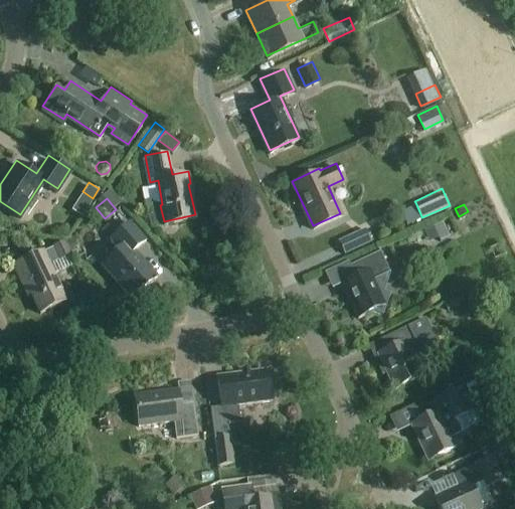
[(145,237),(128,218),(110,235),(118,245),(102,261),(132,295),(157,273),(134,247),(145,237)]
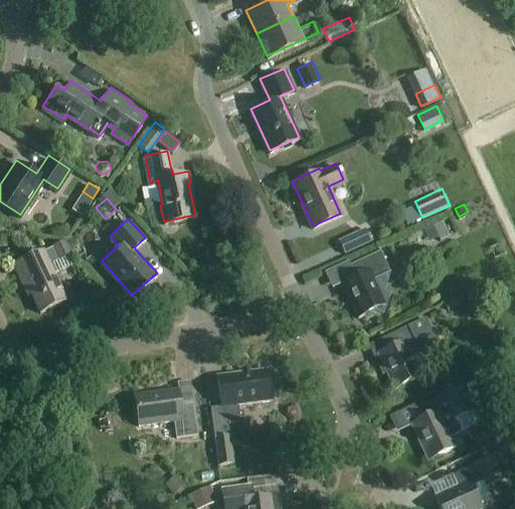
[(442,218),(433,222),(440,237),(449,233),(442,218)]
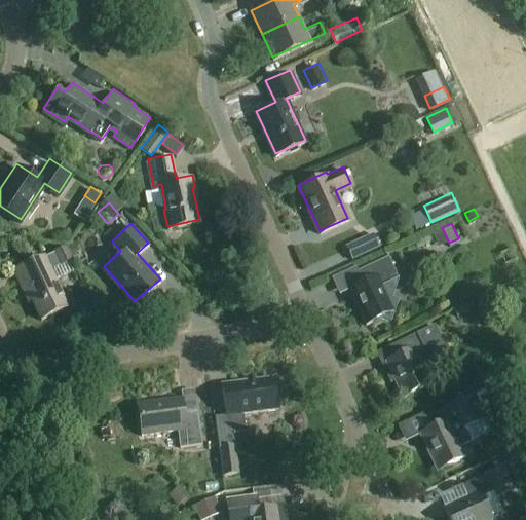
[(373,229),(345,243),(352,257),(379,244),(373,229)]
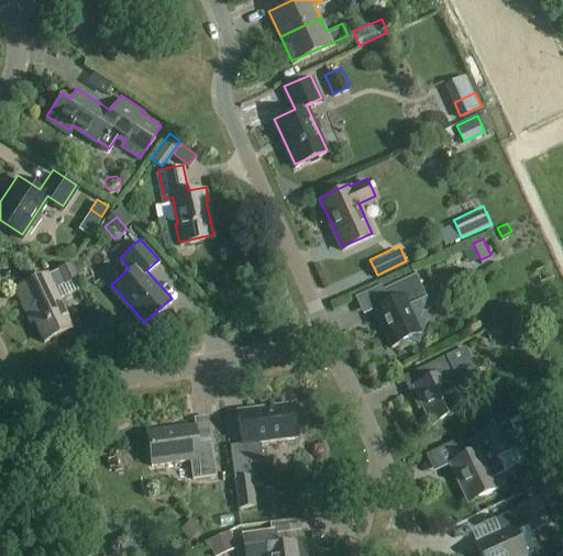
[(70,324),(53,287),(80,275),(79,271),(86,268),(80,256),(46,273),(45,270),(13,286),(25,311),(30,309),(43,337),(70,324)]
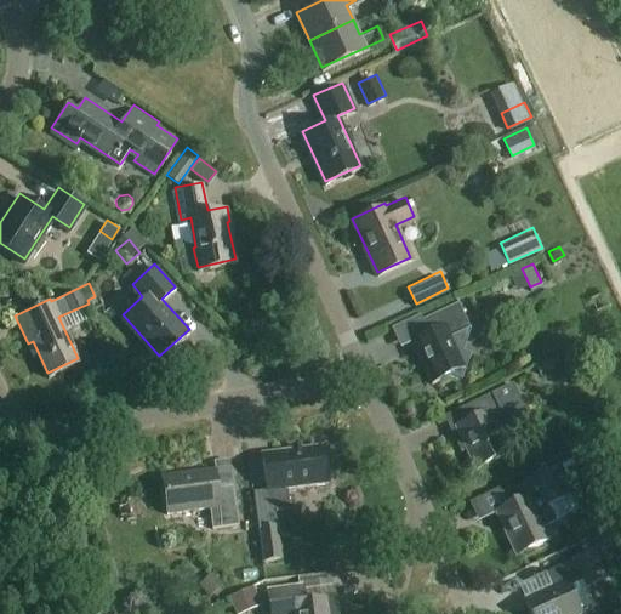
[(472,328),(467,317),(457,299),(422,316),(428,329),(411,337),(432,379),(448,371),(462,376),(472,350),(465,347),(472,328)]
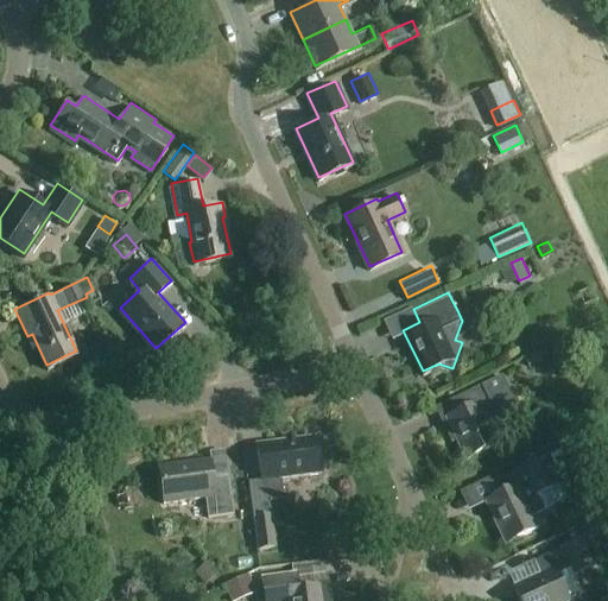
[(537,346),(524,352),(527,361),(542,355),(537,346)]
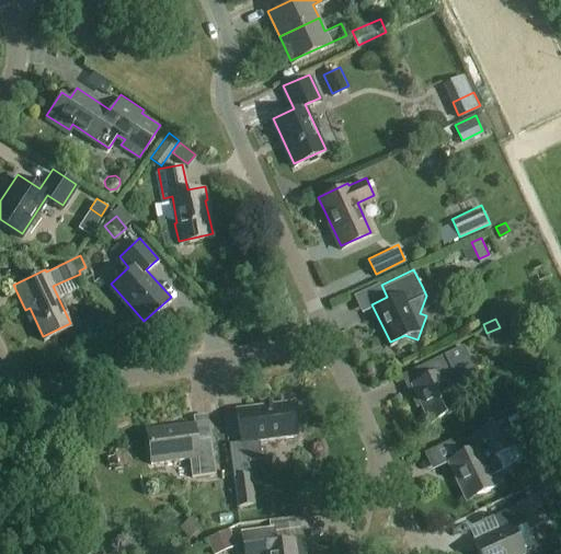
[(462,342),(451,346),(420,361),(425,373),(410,381),(428,418),(459,404),(448,382),(476,369),(462,342)]
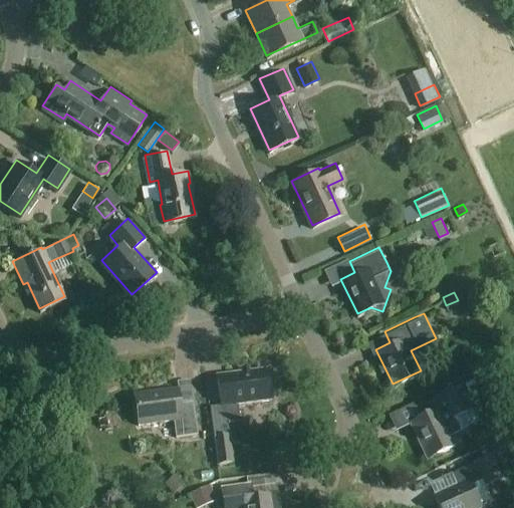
[(272,397),(268,365),(217,372),(223,419),(240,417),(238,401),(272,397)]
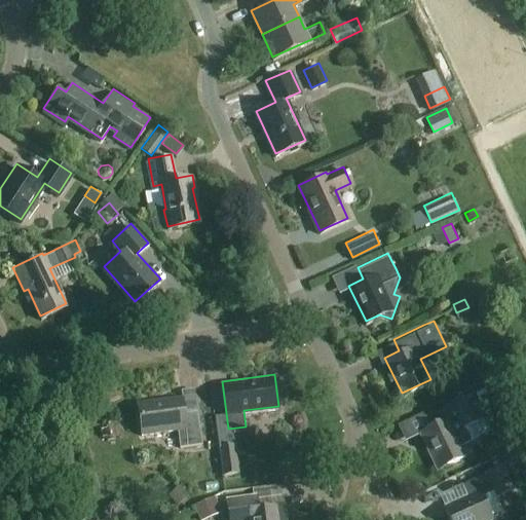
[(466,392),(478,416),(486,413),(474,388),(466,392)]
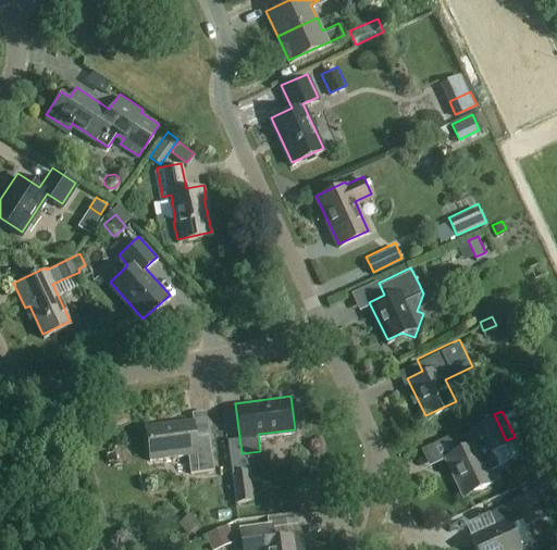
[(508,445),(506,440),(494,415),(452,435),(458,447),(444,453),(462,494),(493,479),(487,469),(498,463),(492,451),(508,445)]
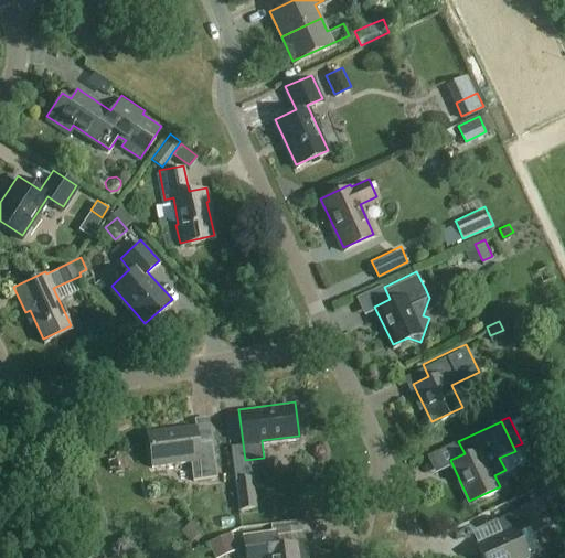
[(198,439),(195,424),(148,429),(152,462),(191,458),(194,476),(216,473),(212,438),(198,439)]
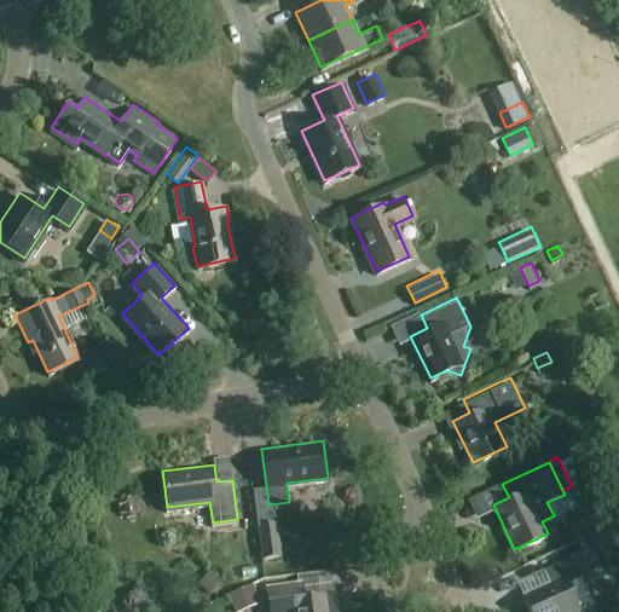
[(277,519),(258,523),(261,555),(281,553),(277,519)]
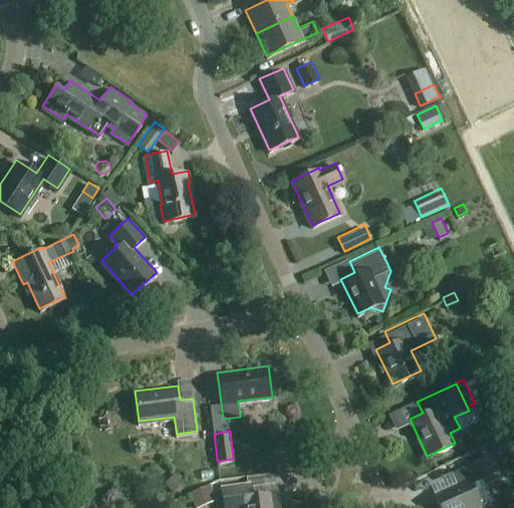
[(502,436),(493,440),(498,451),(507,447),(502,436)]
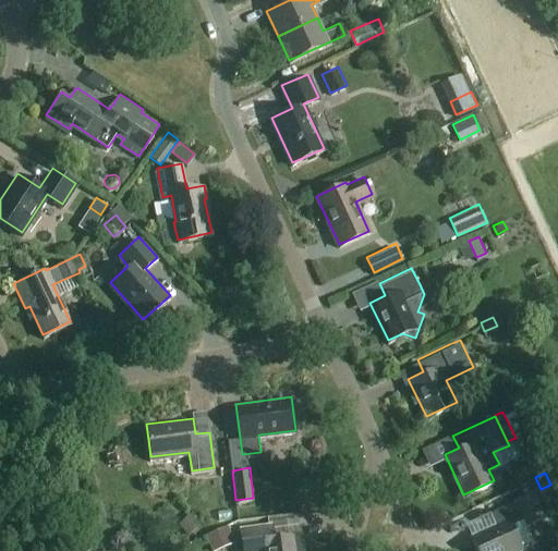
[(534,492),(518,500),(517,498),(489,510),(495,522),(471,533),(478,550),(512,550),(522,547),(511,521),(524,515),(528,524),(545,516),(534,492)]
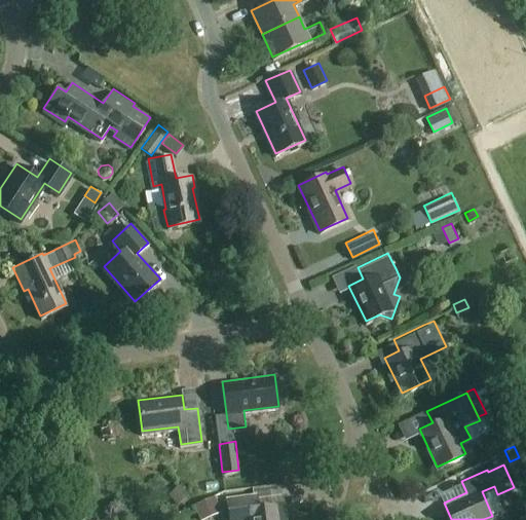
[(179,481),(166,490),(176,502),(188,492),(179,481)]
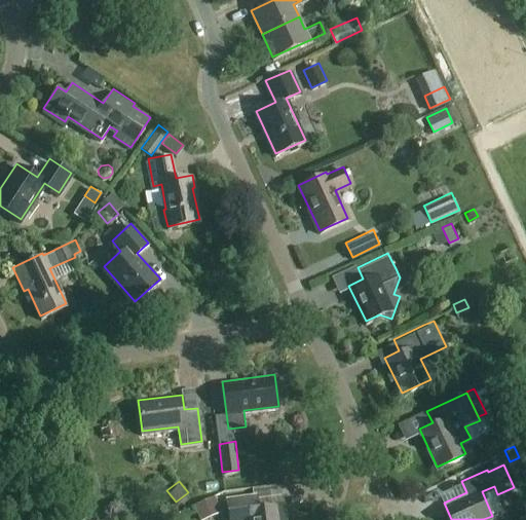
[(287,519),(285,502),(258,505),(256,491),(226,495),(229,519),(287,519)]
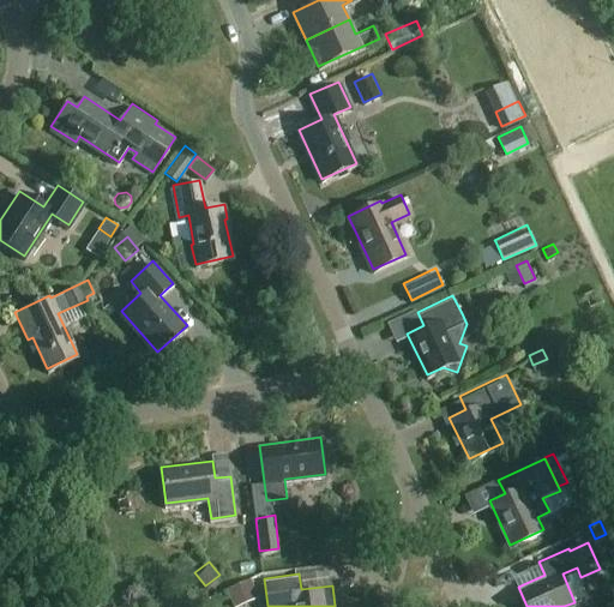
[(227,587),(234,605),(258,595),(251,576),(227,587)]
